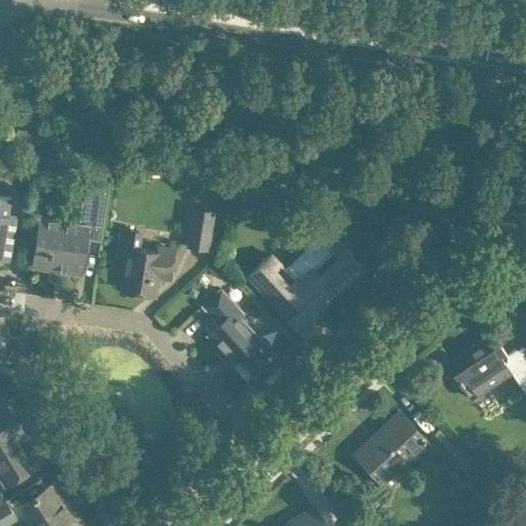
[(85,201),(81,223),(90,225),(104,227),(111,183),(95,181),(93,197),(92,197),(92,196),(91,196),(90,197),(89,197),(88,197),(87,198),(86,198),(86,199),(85,200),(85,201)]
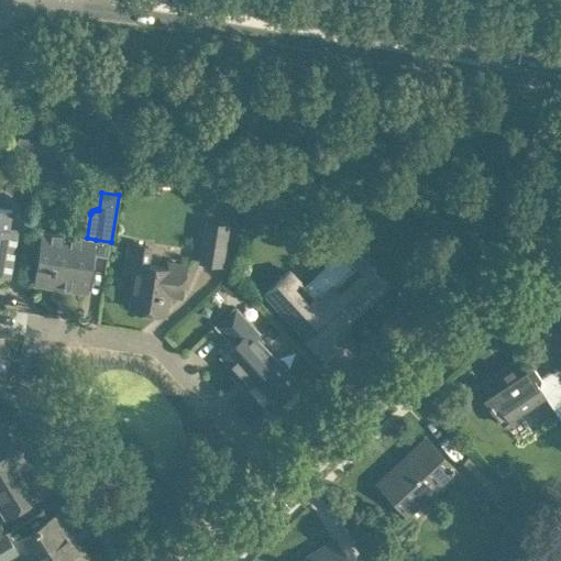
[(0,276),(11,278),(20,232),(10,230),(13,211),(0,209),(0,276)]
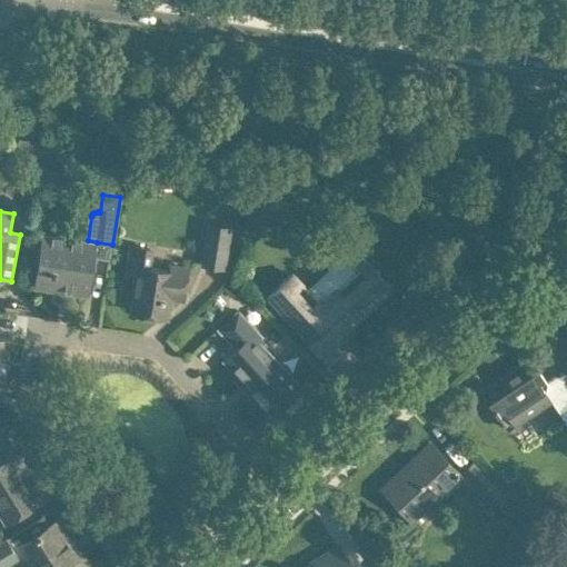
[(211,227),(205,266),(225,269),(231,230),(211,227)]
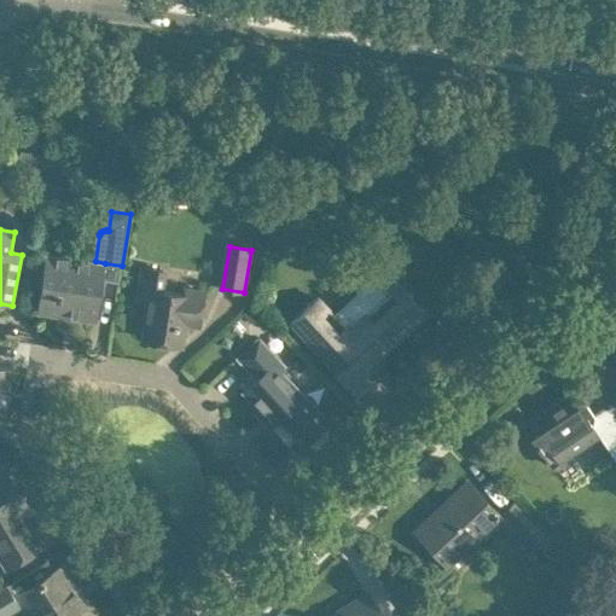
[(34,268),(30,289),(42,290),(39,313),(97,323),(100,298),(105,263),(96,261),(48,255),(46,271),(34,268)]
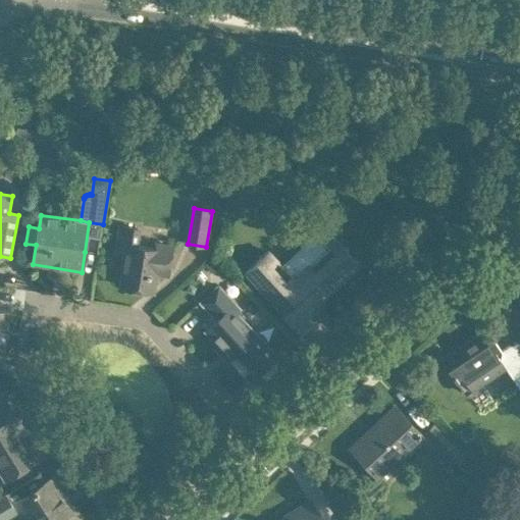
[(157,274),(168,275),(172,247),(158,245),(157,250),(137,246),(140,229),(121,226),(117,255),(126,256),(121,287),(154,292),(157,274)]
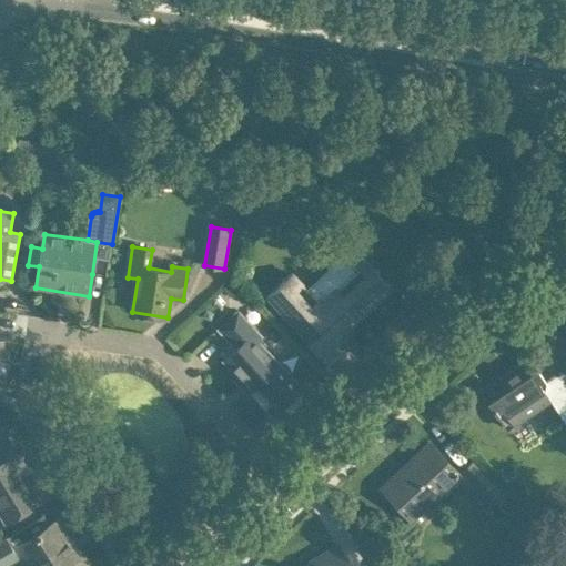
[(391,291),(375,274),(367,265),(323,306),(294,275),(268,300),(330,365),(343,353),(327,337),(341,325),(346,331),(391,291)]
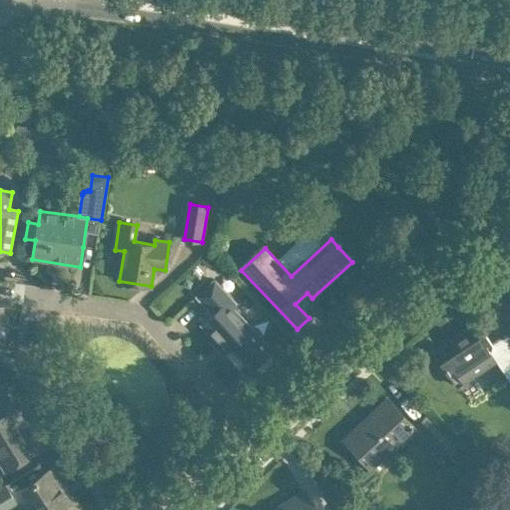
[(253,370),(274,351),(229,302),(232,299),(216,281),(198,297),(213,314),(202,325),(216,340),(213,343),(218,348),(221,345),(227,351),(232,347),(253,370)]
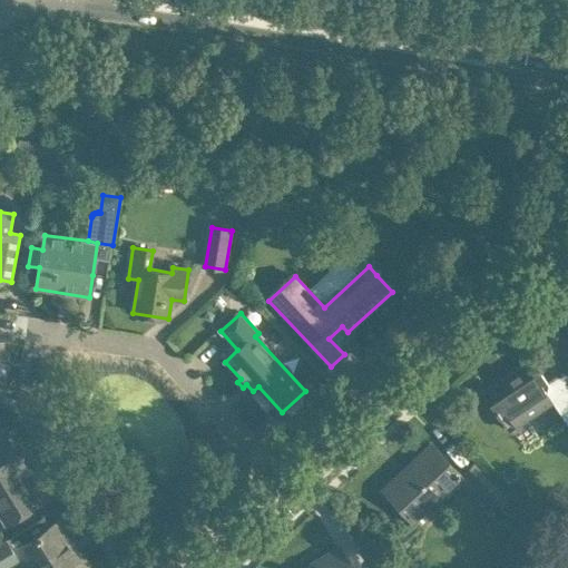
[(539,411),(538,410),(552,400),(567,426),(567,381),(561,383),(558,379),(549,384),(534,361),(509,376),(510,379),(485,397),(499,417),(500,415),(511,431),(539,411)]
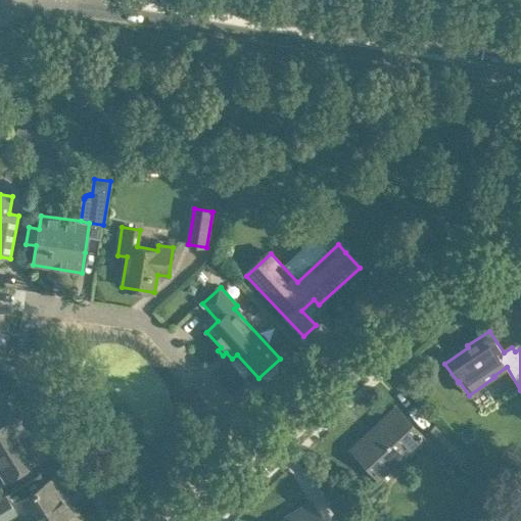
[(0,470),(6,481),(37,462),(27,447),(21,451),(14,440),(27,432),(4,395),(0,397),(0,470)]
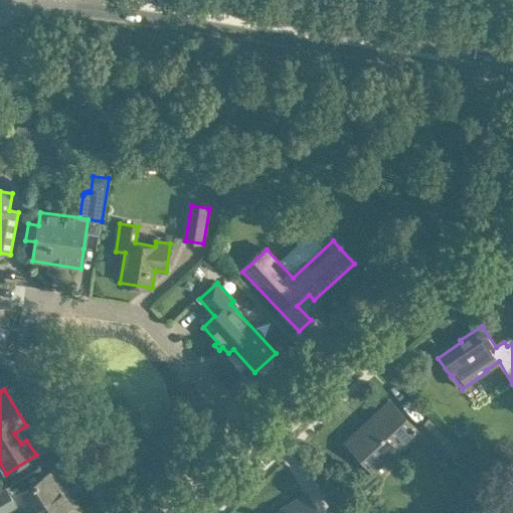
[(396,454),(419,433),(390,402),(368,424),(371,428),(351,447),(374,471),(394,452),(396,454)]
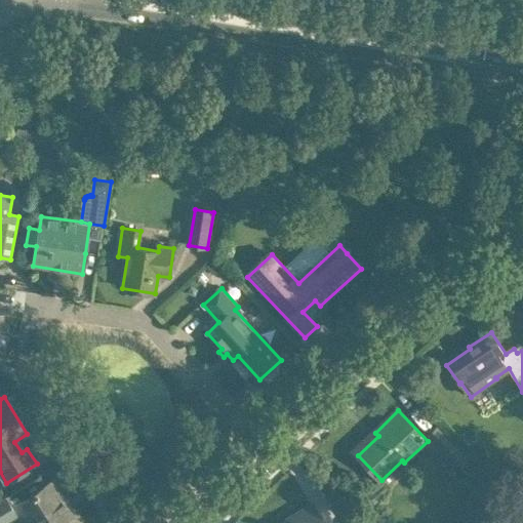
[(0,500),(0,522),(8,522),(21,516),(25,522),(78,522),(64,500),(67,498),(56,481),(46,487),(39,477),(14,492),(5,497),(0,500)]
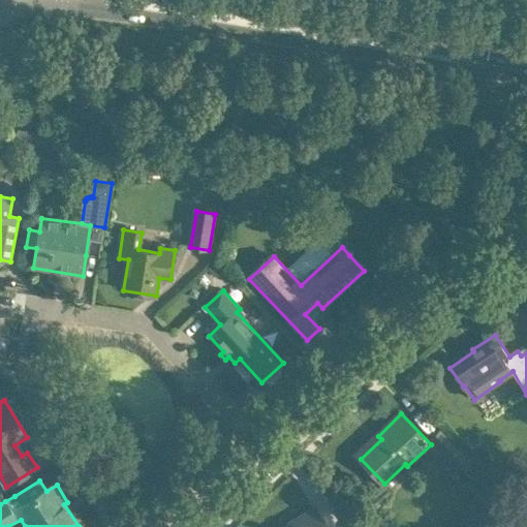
[(526,514),(512,501),(498,517),(509,526),(526,526),(526,514)]
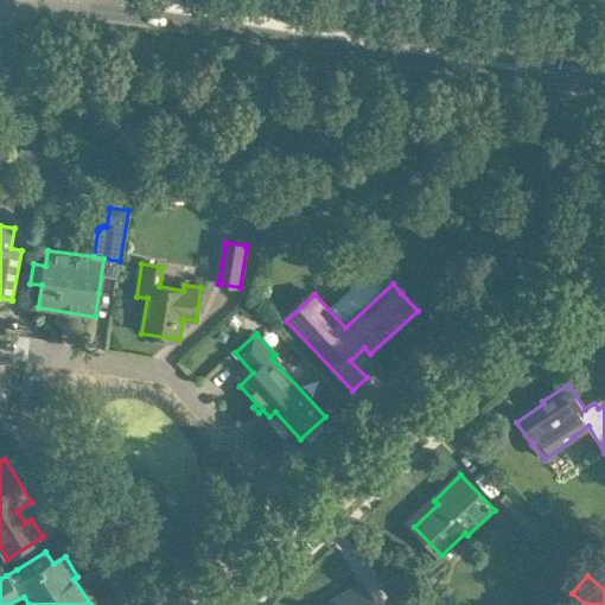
[(371,604),(361,586),(330,604),(371,604)]
